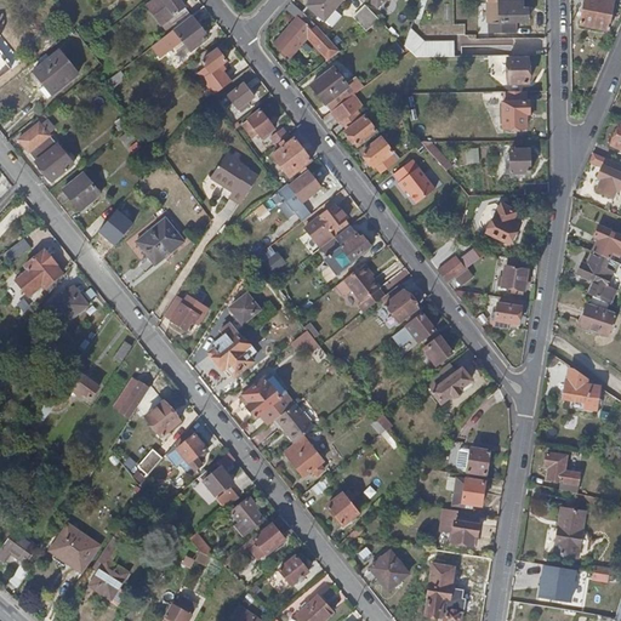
[(167,21),(184,9),(180,3),(178,0),(155,0),(147,7),(161,26),(167,21)]
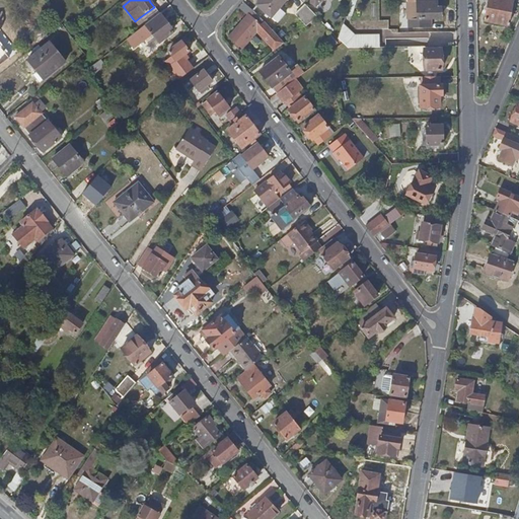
[(262,0),(257,5),(275,20),(279,16),(275,12),(285,0),(262,0)]
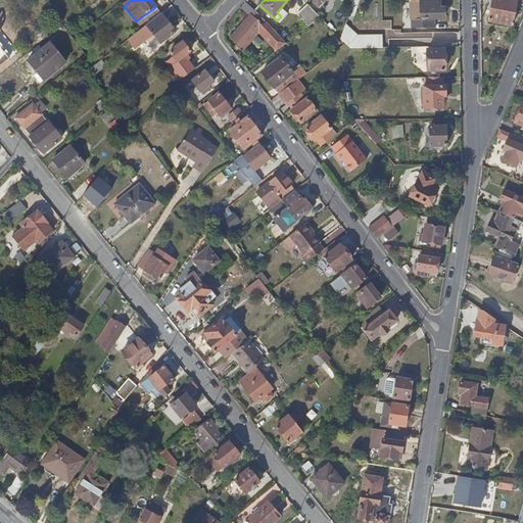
[(522,0),(513,0),(514,1),(508,0),(492,0),(491,7),(490,12),(488,22),(512,27),(516,4),(522,5),(522,0)]
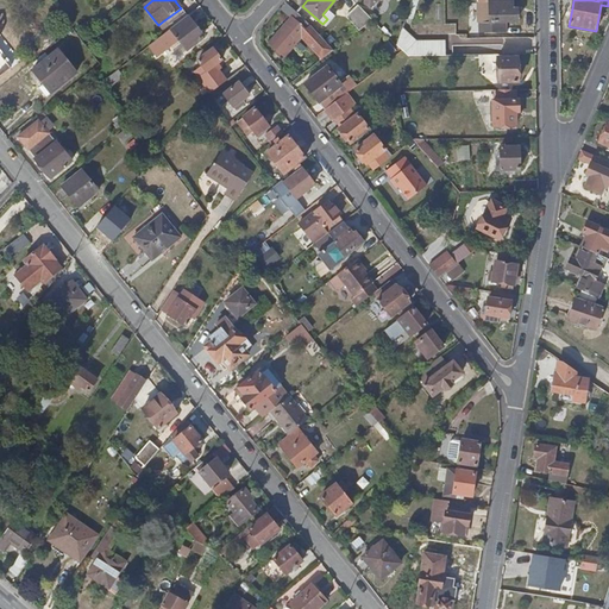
[(512,1),(502,1),(490,1),(490,2),(479,2),(478,2),(478,33),(506,33),(506,22),(518,22),(518,11),(512,11),(512,6),(512,1)]
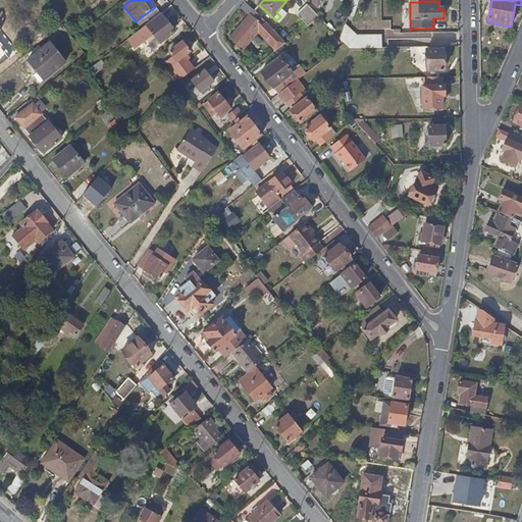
[(352,3),(348,14),(353,15),(356,5),(352,3)]
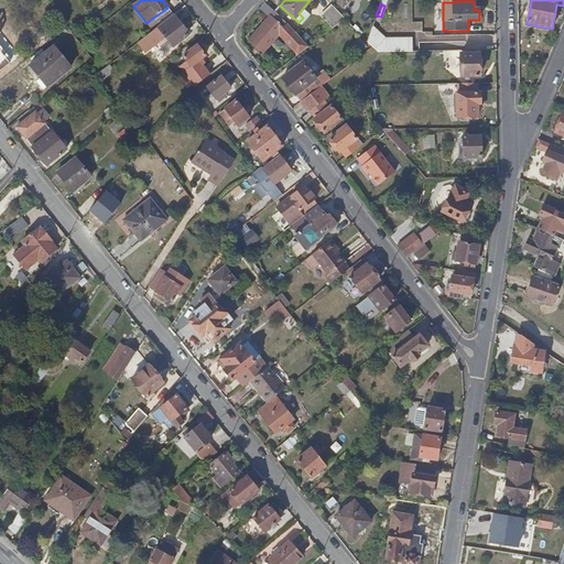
[(326,11),(338,23),(345,18),(332,4),(326,11)]
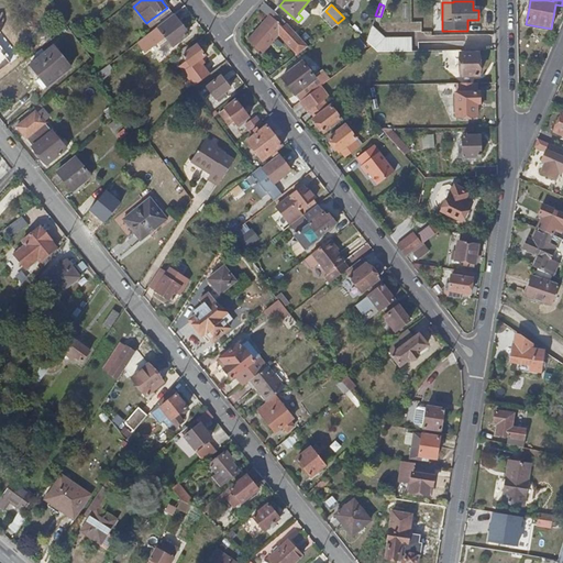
[(152,19),(158,28),(174,15),(167,8),(152,19)]
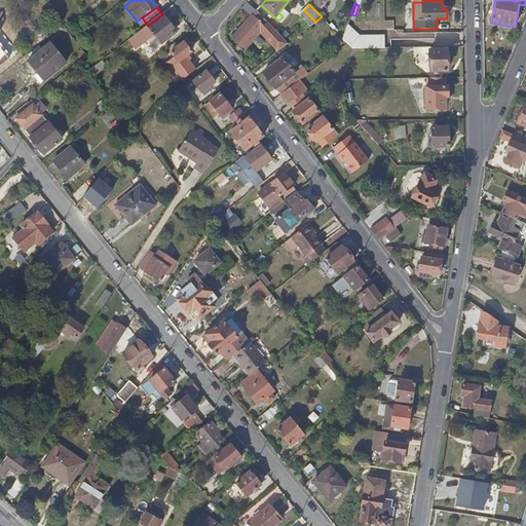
[(162,14),(148,26),(155,35),(162,44),(175,34),(172,31),(174,29),(162,14)]
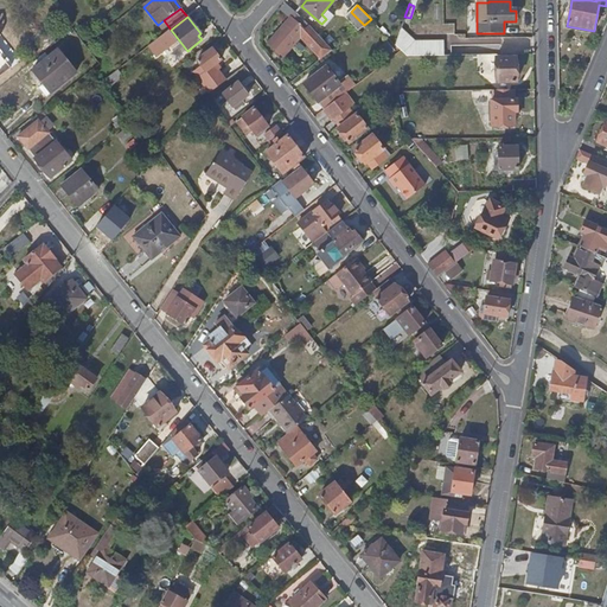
[(291,19),(268,44),(283,58),(305,32),(291,19)]
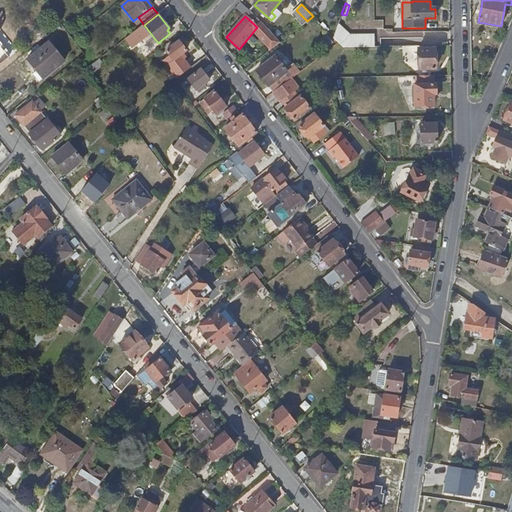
[(348,35),(338,23),(333,36),(338,41),(344,47),(371,47),(371,35),(348,35)]
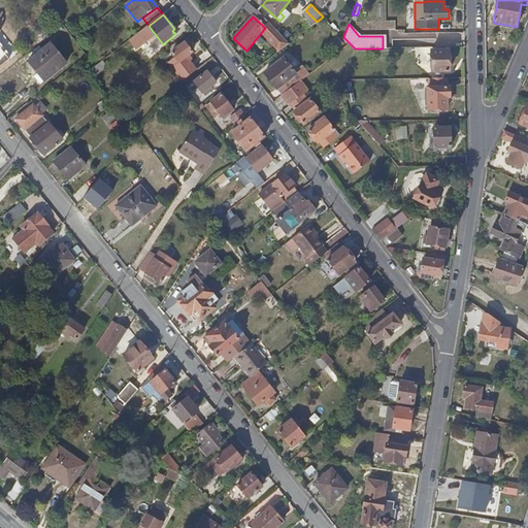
[(135,50),(156,35),(149,26),(128,40),(135,50)]
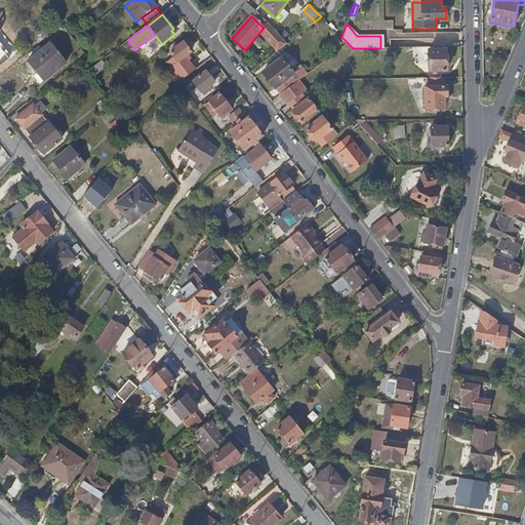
[(0,65),(17,51),(0,29),(0,65)]
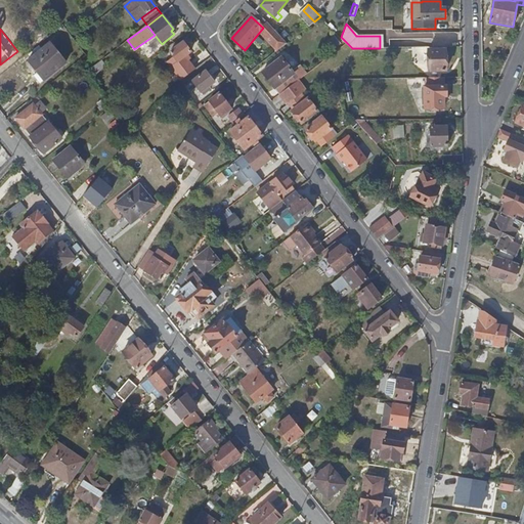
[(168,62),(182,81),(195,70),(188,61),(185,57),(187,55),(191,51),(183,42),(170,52),(174,57),(168,62)]
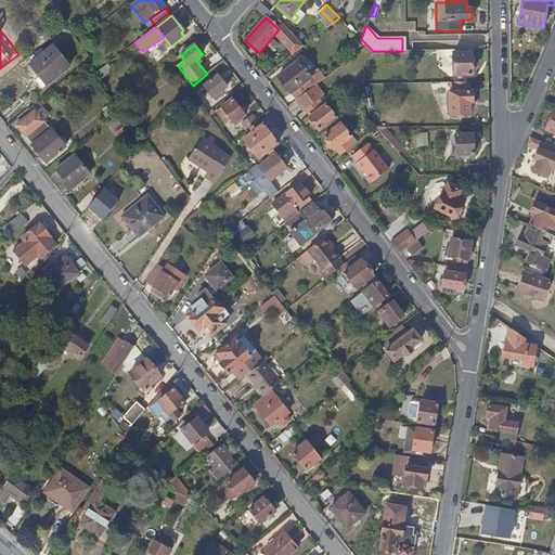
[(41,76),(39,78),(37,79),(44,89),(71,67),(54,48),(33,64),(41,76)]
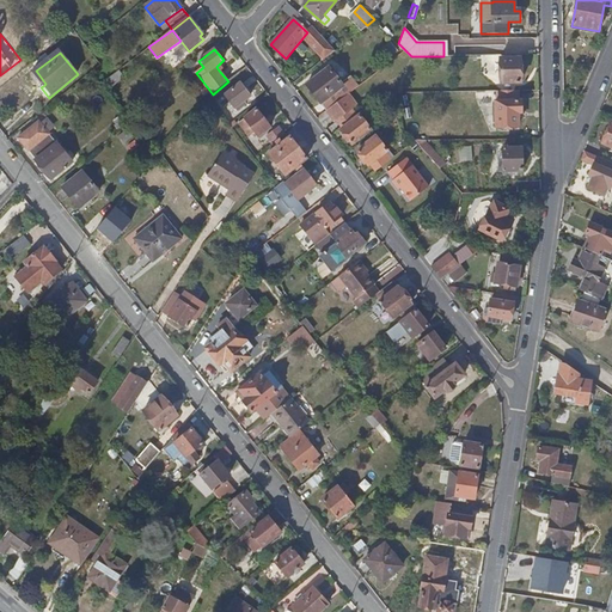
[(520,60),(500,59),(500,80),(520,80),(520,60)]
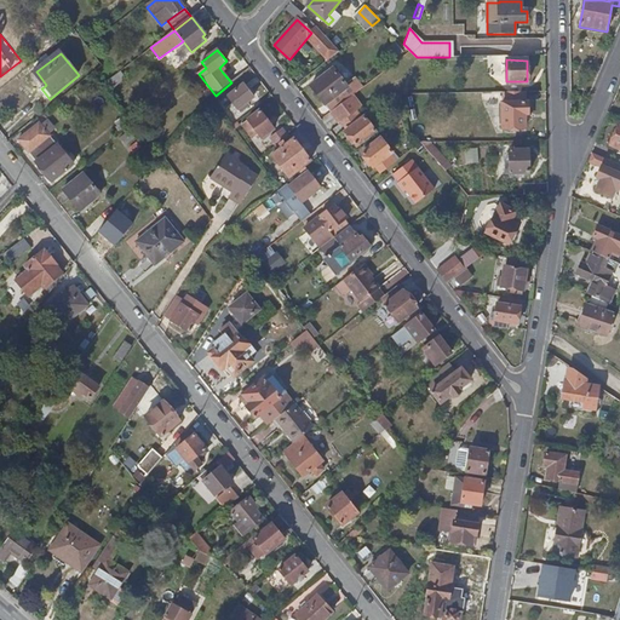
[(311,86),(332,112),(346,101),(340,93),(349,86),(333,68),(311,86)]
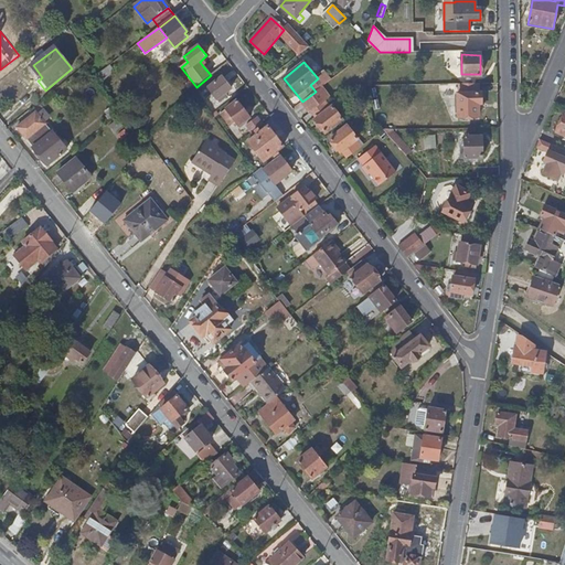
[(112,64),(100,72),(105,78),(116,70),(112,64)]
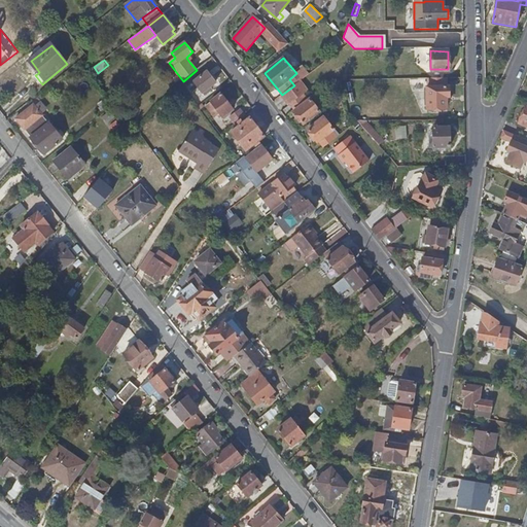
[(28,63),(37,74),(39,72),(31,61),(28,63)]
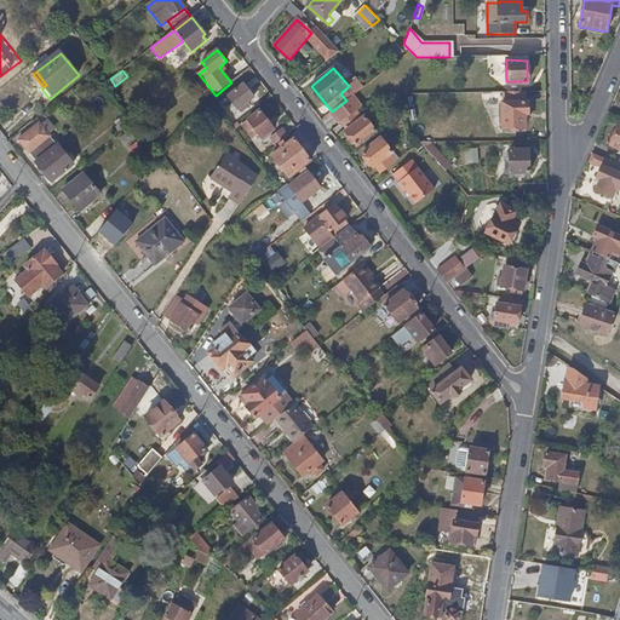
[(247,108),(245,104),(251,101),(254,97),(244,84),(228,97),(237,110),(241,108),(244,110),(247,108)]
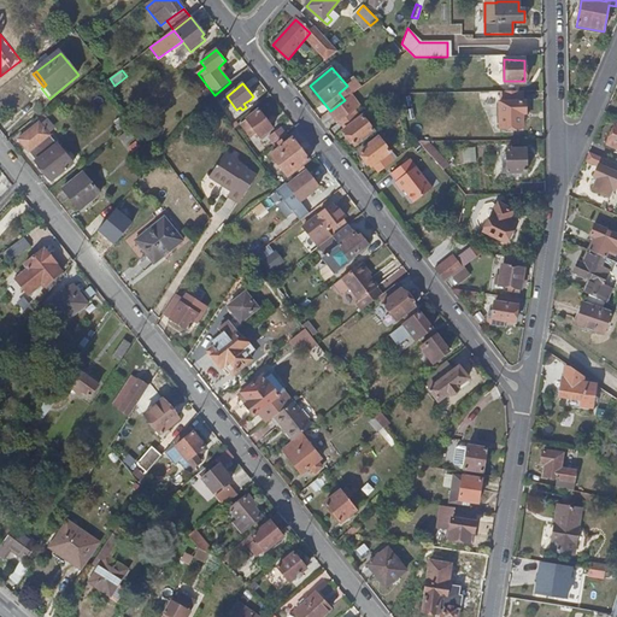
[(522,92),(460,93),(460,99),(488,99),(488,101),(501,101),(501,103),(500,103),(499,128),(521,128),(522,115),(524,115),(524,103),(522,103),(522,92)]
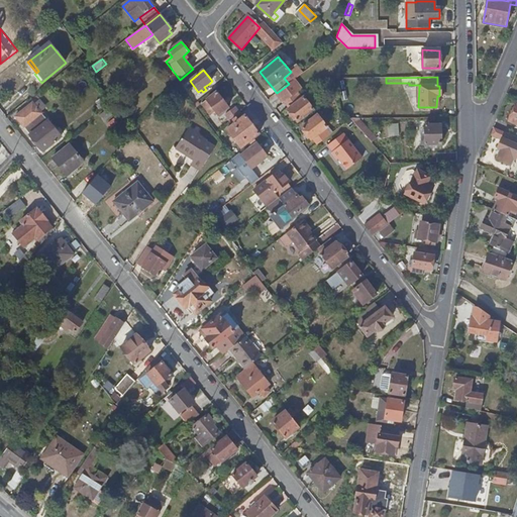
[(277,93),(276,94),(284,104),(285,103),(297,93),(302,89),(294,80),(289,84),(277,93)]
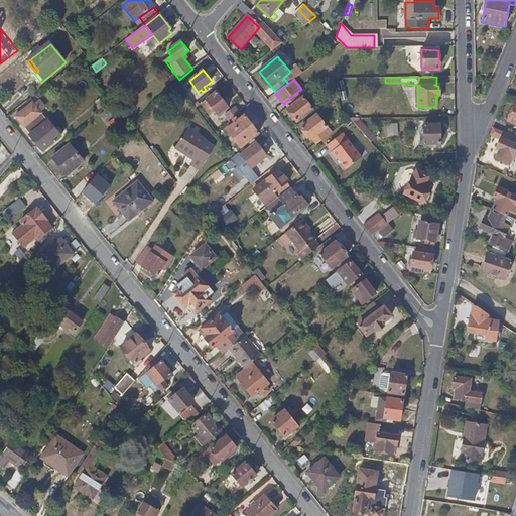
[(105,86),(99,91),(103,96),(109,91),(105,86)]
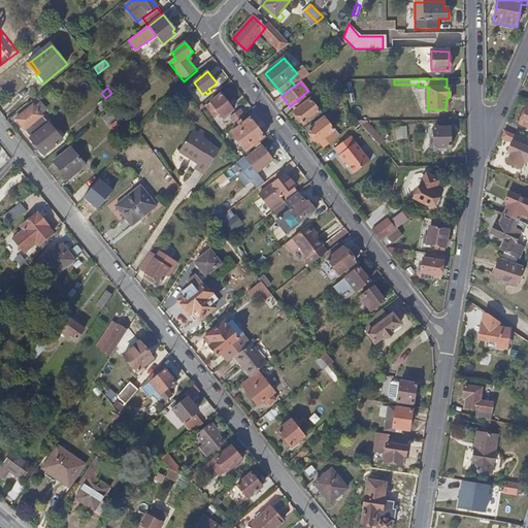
[(221,95),(206,106),(216,119),(221,114),(223,118),(233,110),(221,95)]
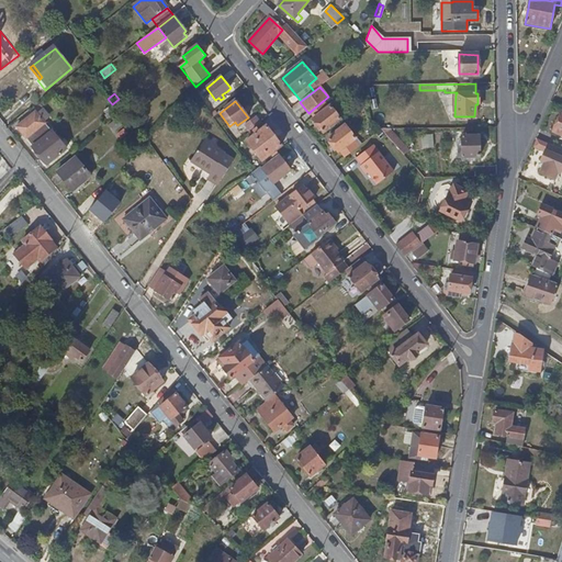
[(323,101),(310,112),(315,119),(314,120),(324,133),(340,120),(330,107),(328,108),(323,101)]
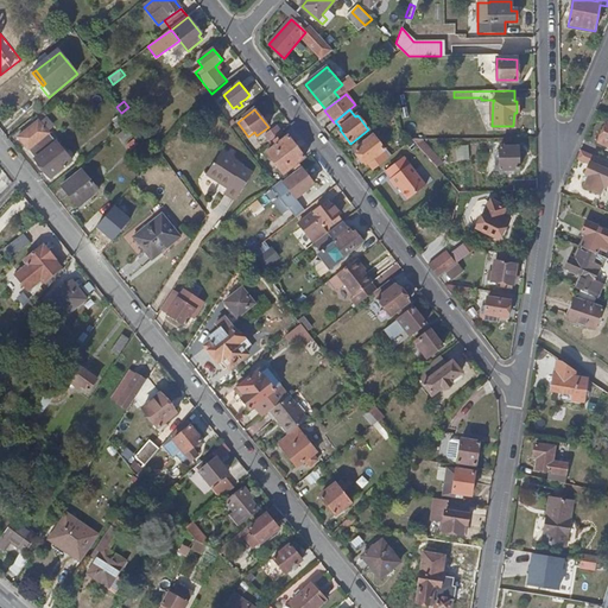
[(19,138),(37,158),(57,141),(39,121),(19,138)]
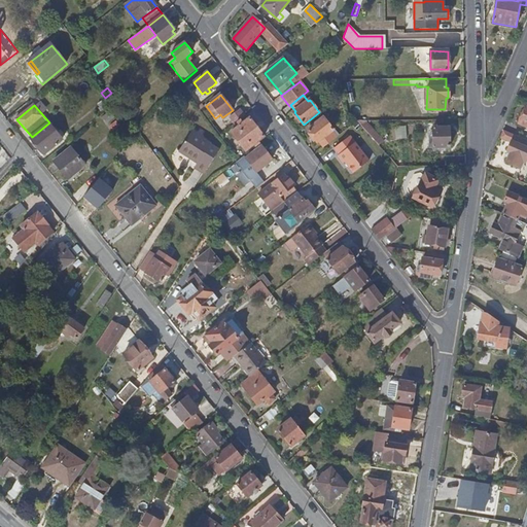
[(230,117),(235,124),(236,123),(240,119),(245,115),(240,109),(230,117)]
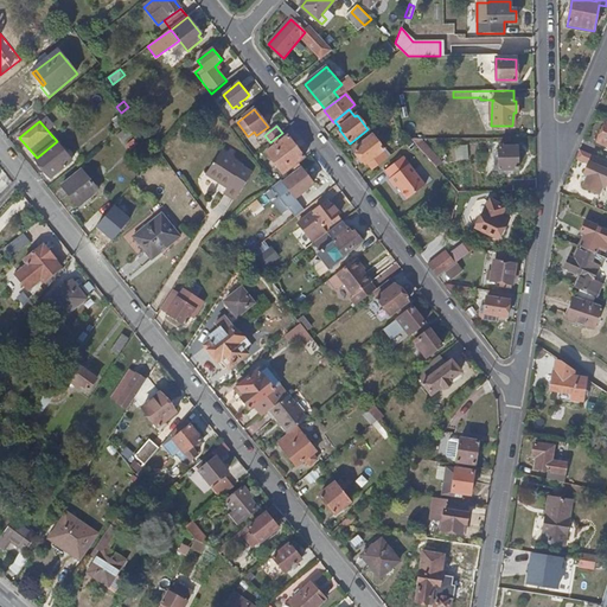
[(129,133),(127,128),(119,135),(121,139),(129,133)]
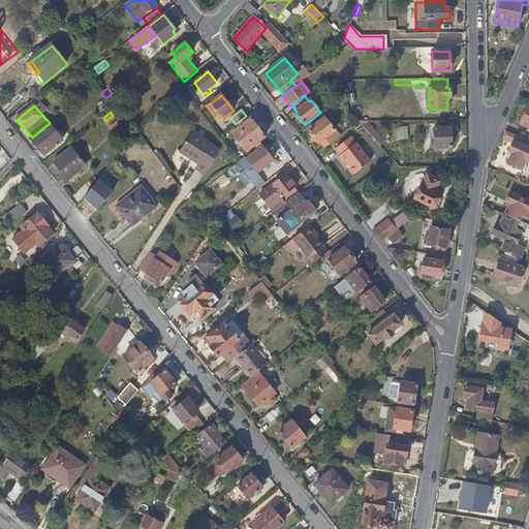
[(320,142),(325,149),(338,138),(333,131),(335,130),(324,118),(309,131),(318,144),(320,142)]
